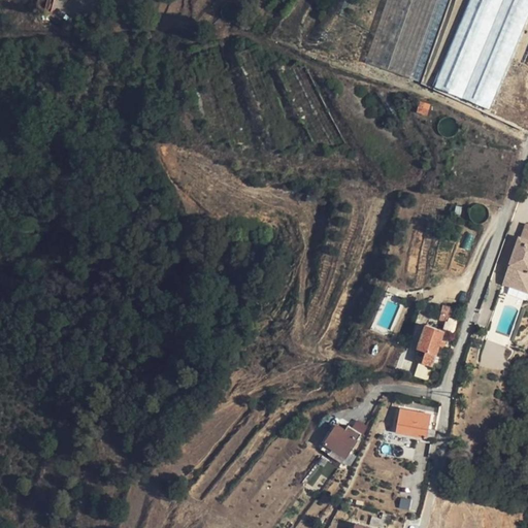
[(413,0),(387,0),(365,62),(388,70),(413,0)]
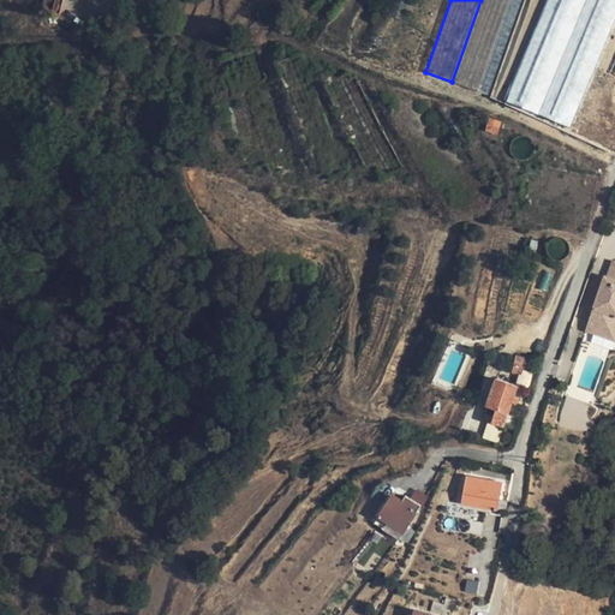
[(524,0),(481,0),(452,82),(490,95),(524,0)]
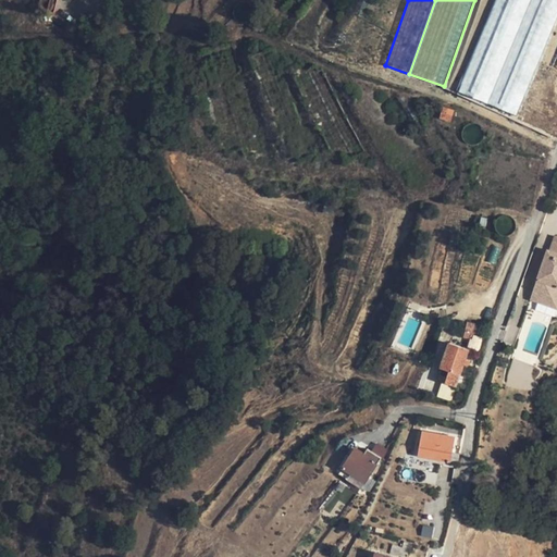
[(494,0),(459,86),(460,87),(459,90),(487,102),(530,0),(494,0)]
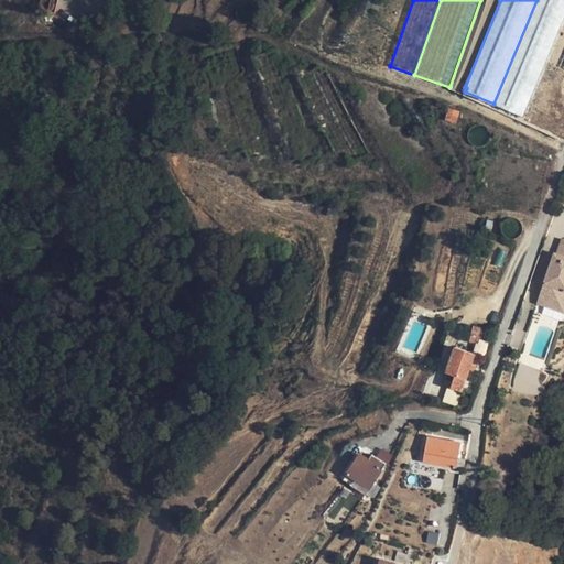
[(563,18),(563,0),(537,0),(494,104),(523,116),(563,18)]
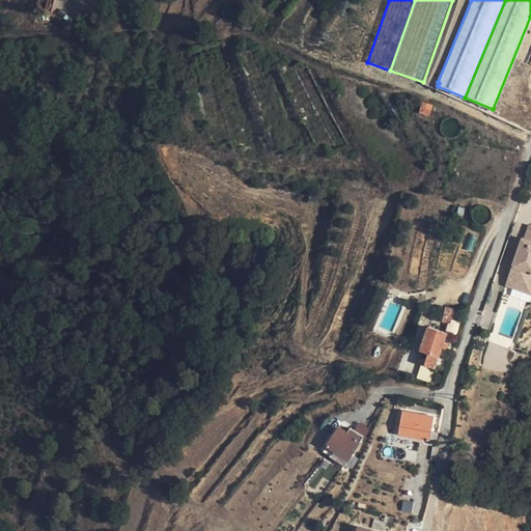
[(93,8),(88,23),(94,25),(100,10),(93,8)]
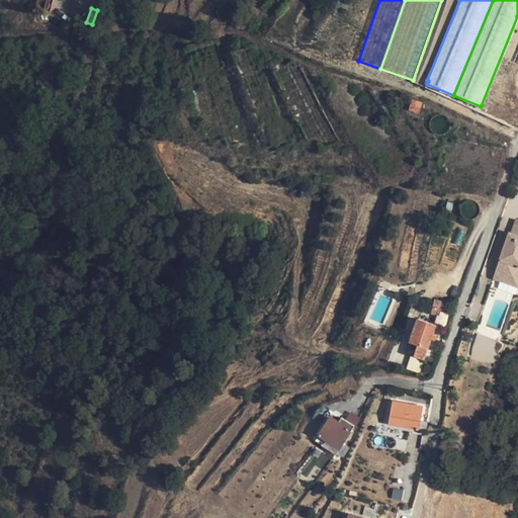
[(422,103),(412,99),(409,108),(419,112),(422,103)]
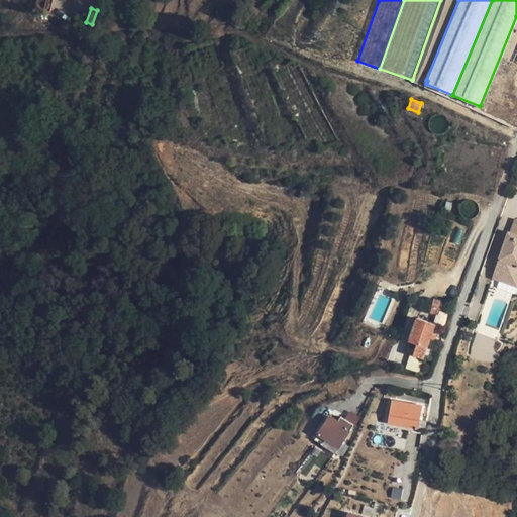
[(511,224),(494,273),(501,275),(499,280),(516,286),(516,213),(513,225),(511,224)]
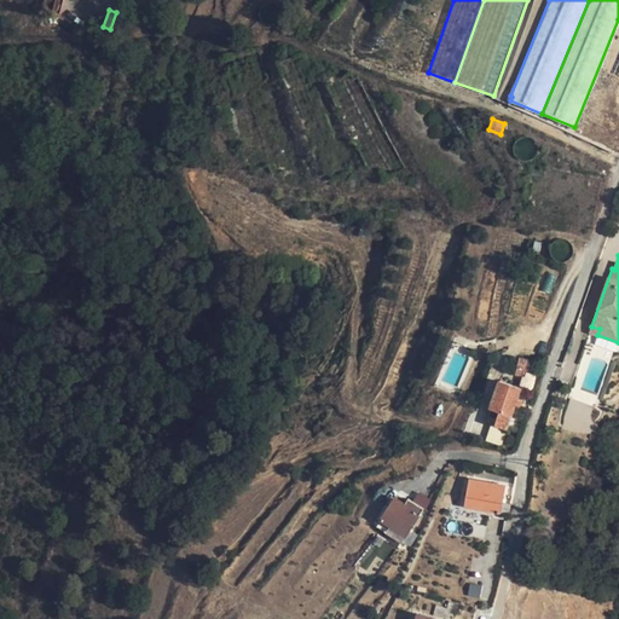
[(519,357),(515,375),(522,376),(524,370),(533,372),(536,362),(519,357)]
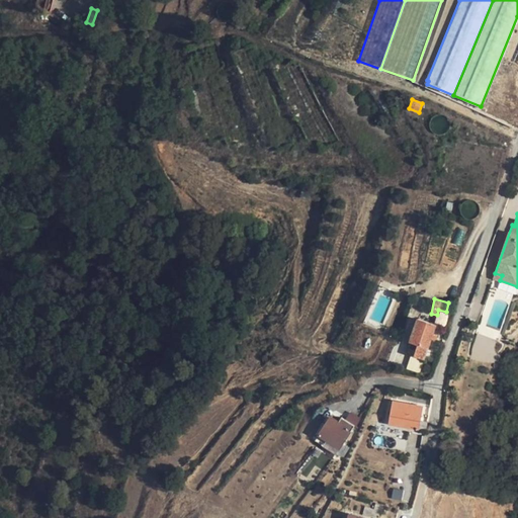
[(417,318),(410,342),(418,345),(414,356),(425,359),(431,339),(433,335),(436,325),(417,318)]
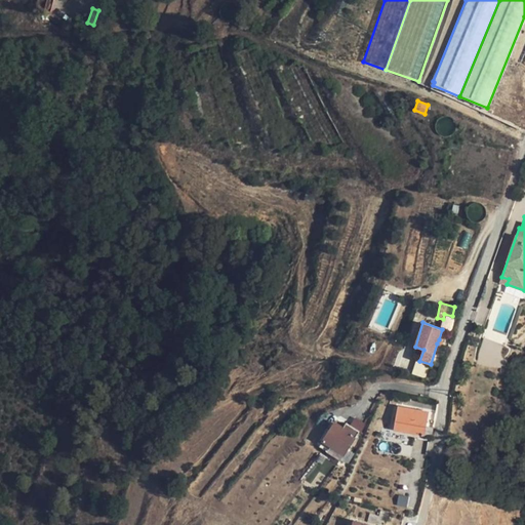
[(423,350),(415,347),(411,358),(419,361),(423,350)]
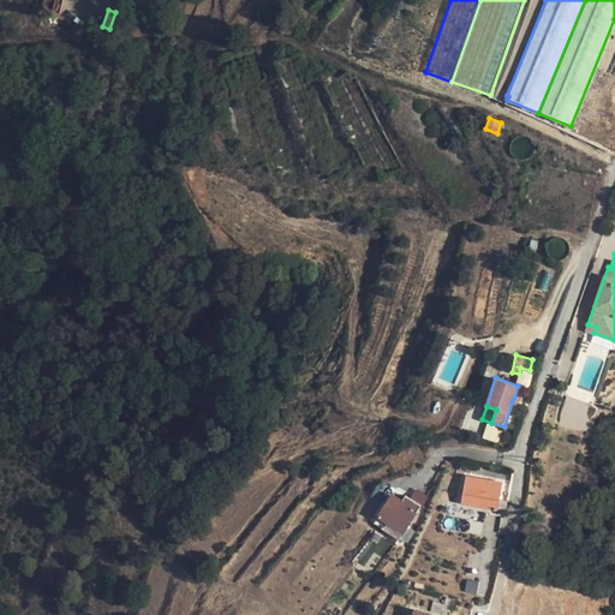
[(466,476),(461,502),(497,509),(502,482),(466,476)]
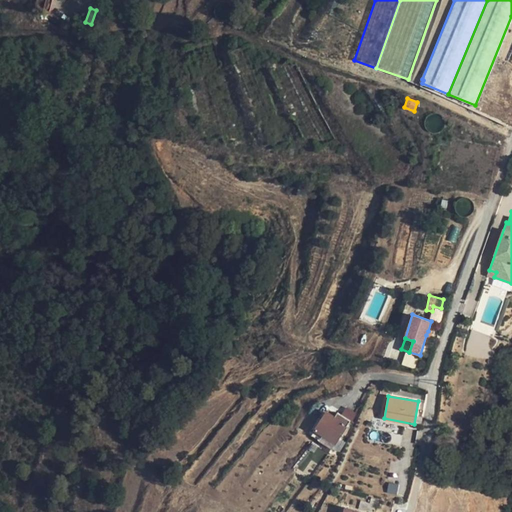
[(326,412),(312,436),(333,447),(350,420),(338,412),(334,417),(326,412)]
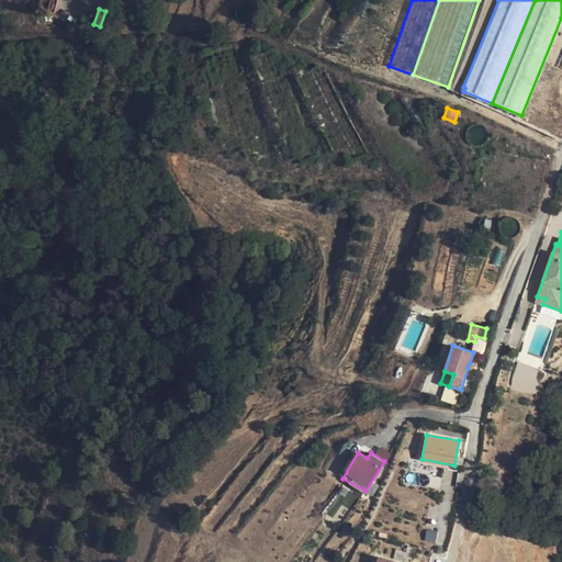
[(440,532),(429,530),(427,540),(437,542),(440,532)]
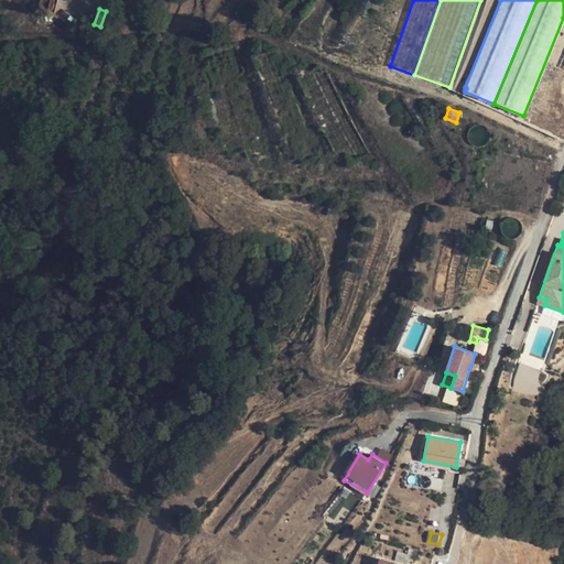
[(398,551),(394,560),(409,563),(410,563),(412,561),(414,562),(418,550),(410,548),(408,554),(398,551)]
